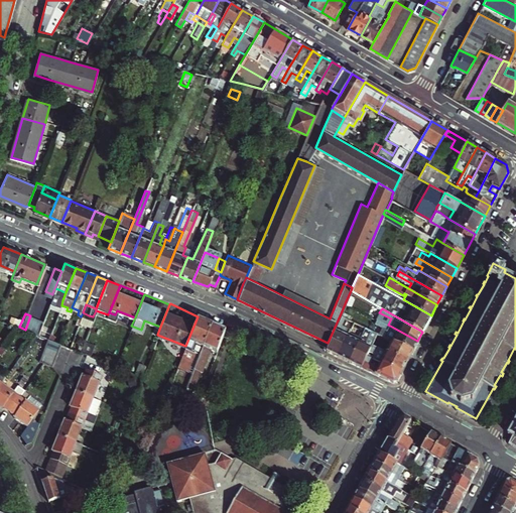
[(326,348),(338,354),(347,334),(340,331),(346,316),(341,313),(328,343),(326,348)]
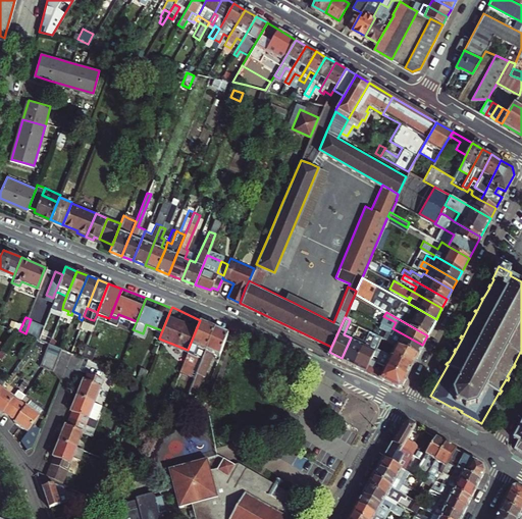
[(37,321),(31,319),(25,333),(31,335),(37,321)]
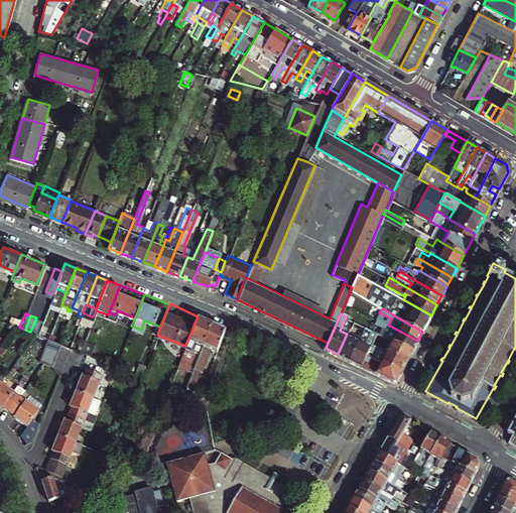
[(200,352),(212,323),(198,316),(185,346),(181,356),(177,366),(187,369),(196,350),(200,352)]
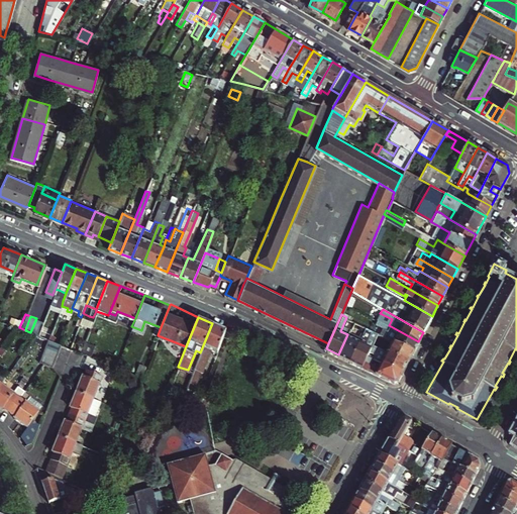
[(42,321),(36,318),(30,332),(33,333),(36,334),(42,321)]
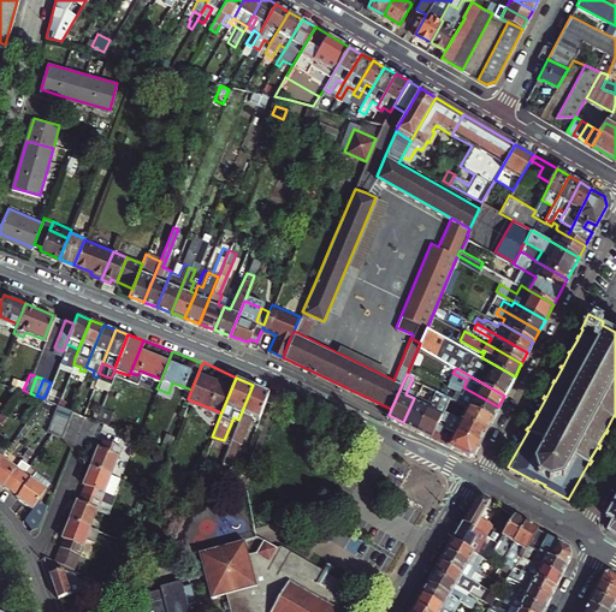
[(493,416),(498,406),(463,387),(449,379),(446,385),(461,392),(457,399),(462,402),(493,416)]
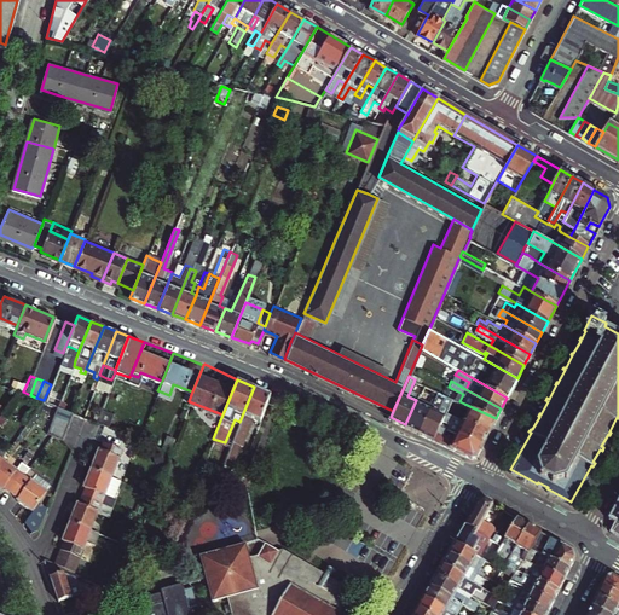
[(416,400),(405,424),(418,431),(429,407),(423,404),(431,387),(424,384),(416,400)]
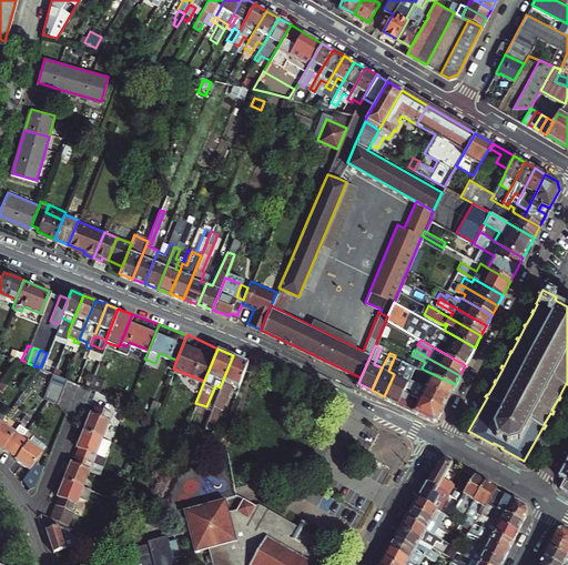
[(249,362),(233,355),(220,387),(208,417),(215,421),(221,407),(223,407),(233,383),(239,385),(249,362)]
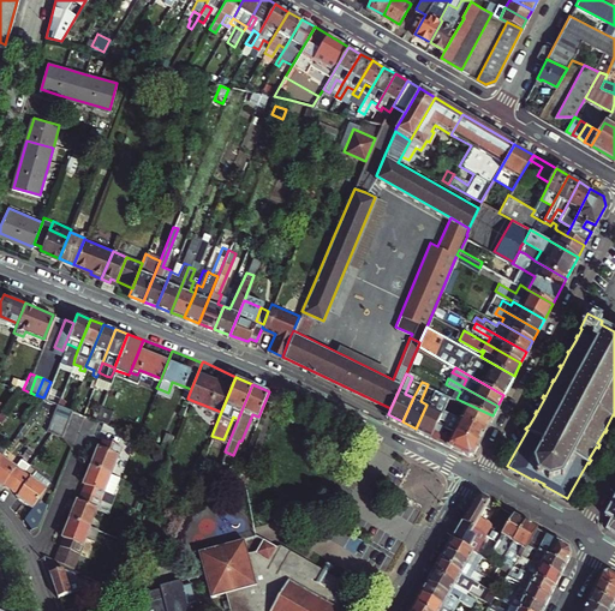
[(430,435),(436,420),(439,415),(441,412),(434,408),(442,391),(435,388),(427,405),(416,429),(430,435)]
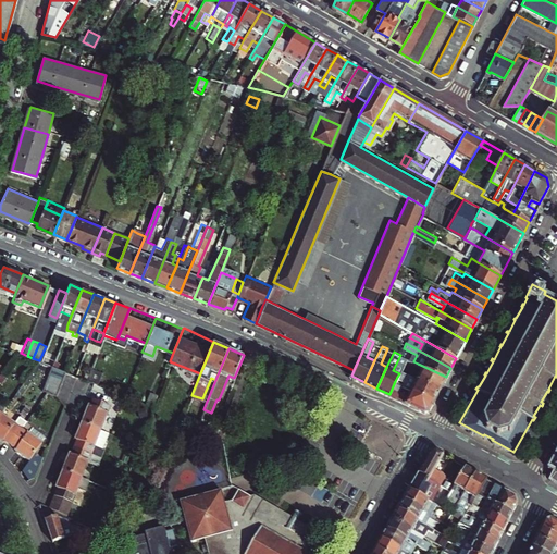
[(404,362),(400,369),(440,389),(446,377),(418,364),(416,368),(404,362)]
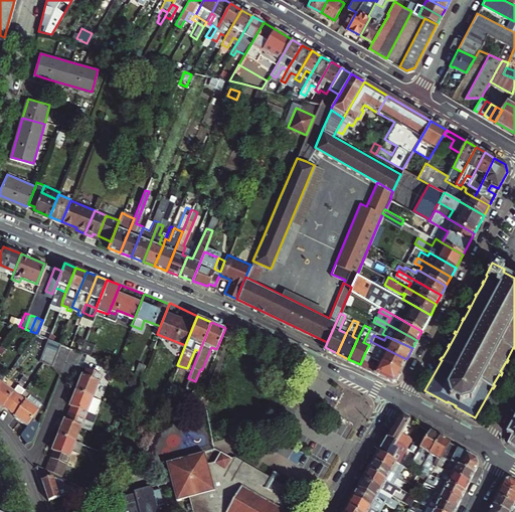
[(59,342),(47,337),(46,337),(43,344),(56,350),(59,342)]
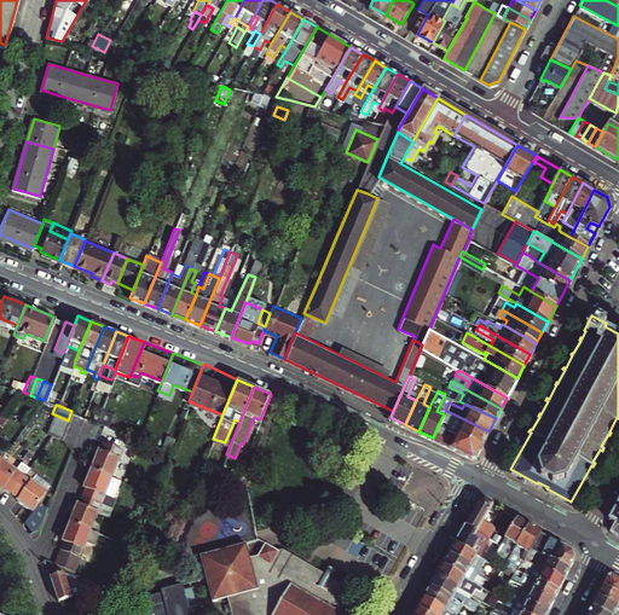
[(106,424),(111,411),(102,406),(96,421),(106,424)]
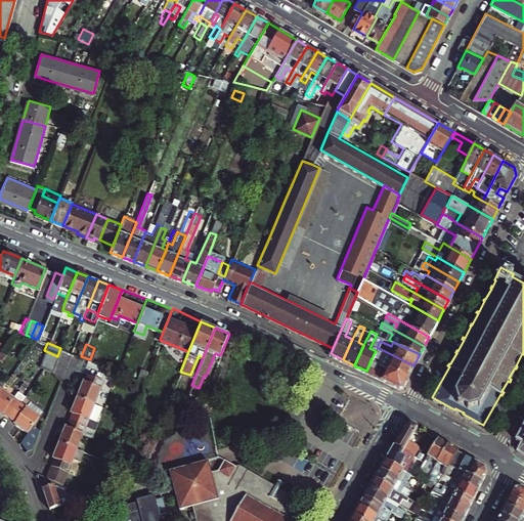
[(413,365),(377,347),(376,351),(374,354),(384,358),(382,363),(387,365),(407,376),(413,365)]
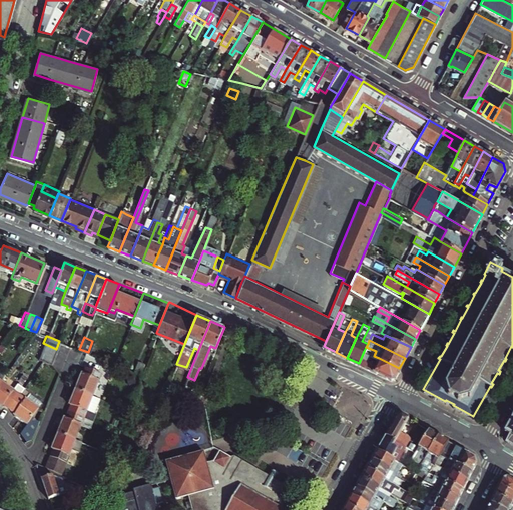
[(56,349),(43,343),(41,350),(54,355),(56,349)]
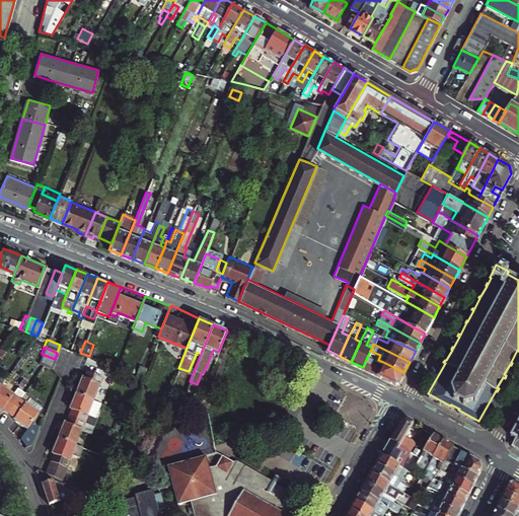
[(55,359),(42,354),(39,361),(52,367),(55,359)]
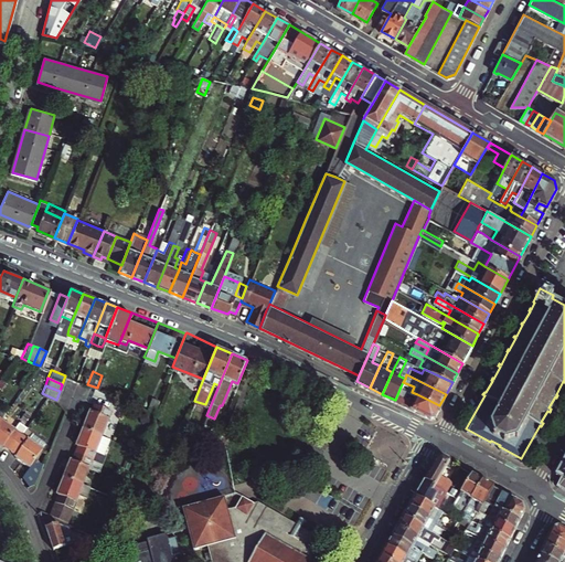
[(439,405),(417,394),(415,399),(407,394),(408,390),(401,386),(395,400),(428,416),(434,415),(439,405)]
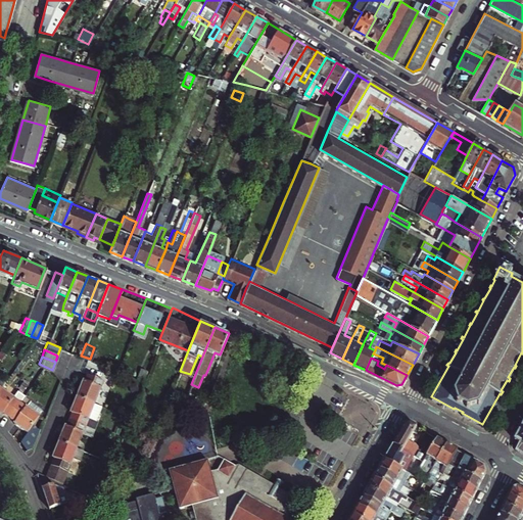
[(143,379),(147,369),(140,366),(136,377),(143,379)]
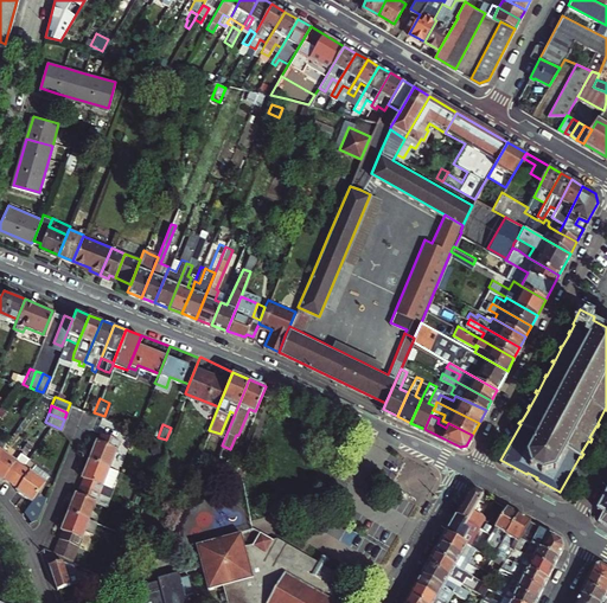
[(95,438),(89,456),(108,464),(119,438),(101,431),(97,440),(95,438)]
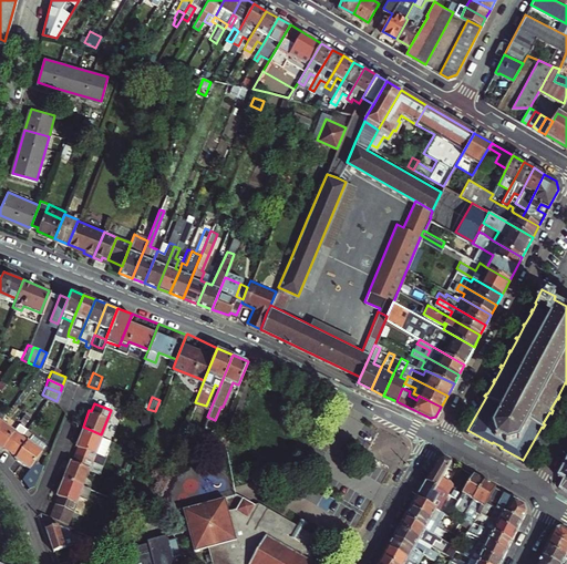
[(1,419),(0,420),(0,445),(2,448),(3,447),(9,451),(21,433),(26,427),(19,422),(13,429),(1,419)]
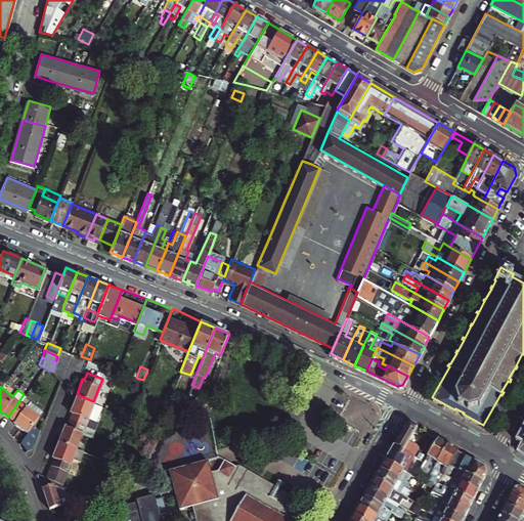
[(182,407),(186,398),(172,392),(168,402),(182,407)]
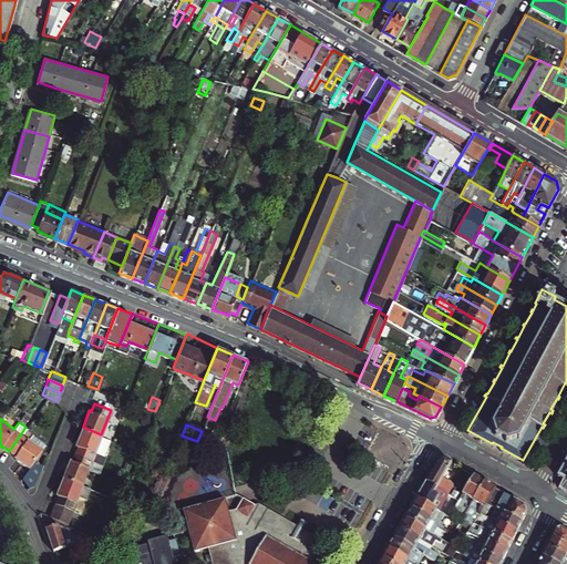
[(26,427),(21,433),(28,439),(32,432),(26,427)]
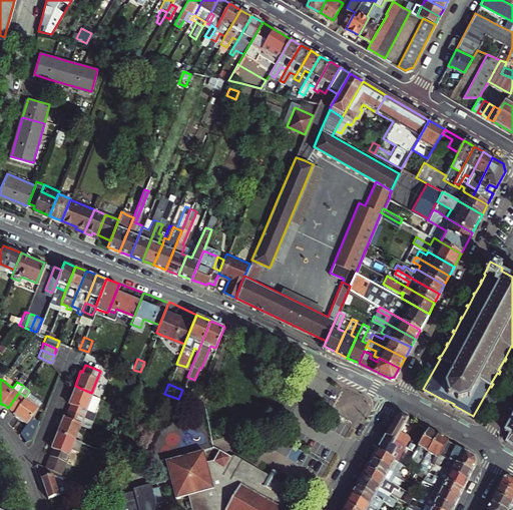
[(98,395),(91,393),(75,386),(68,402),(70,403),(67,409),(83,415),(91,418),(98,395)]
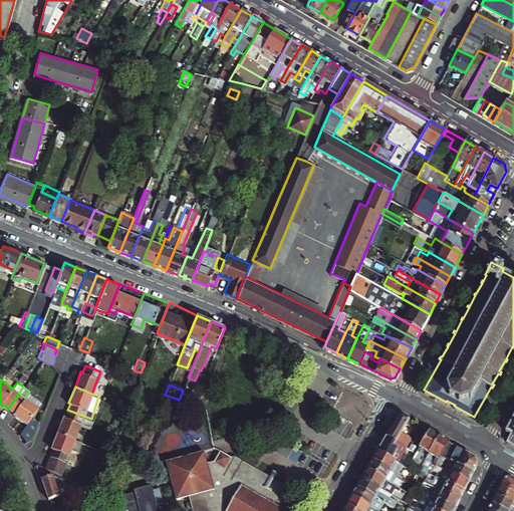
[(25,398),(19,393),(8,409),(14,413),(13,414),(26,423),(41,401),(29,392),(25,398)]
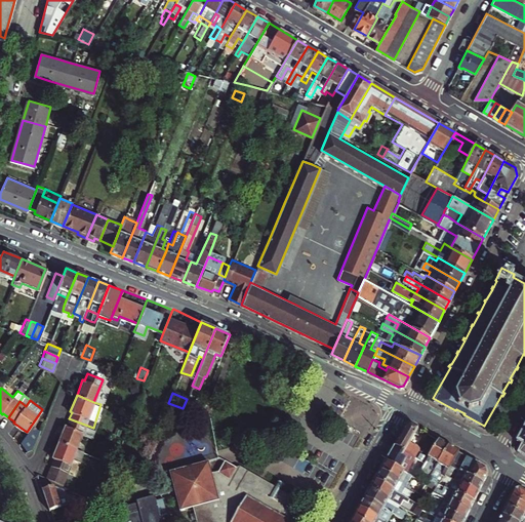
[(93,428),(85,425),(69,418),(67,425),(65,425),(58,441),(76,447),(82,431),(90,435),(93,428)]
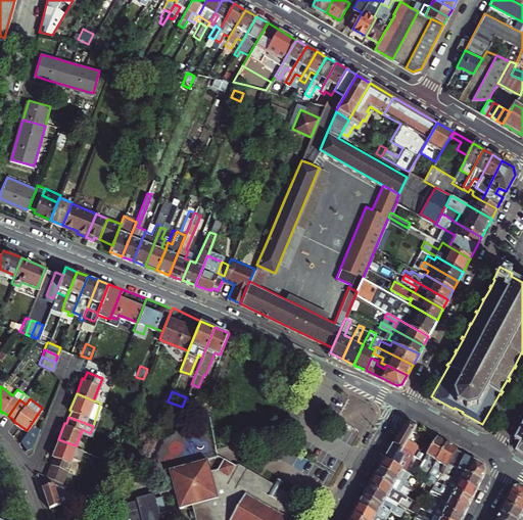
[(403,421),(391,441),(411,453),(417,442),(407,437),(412,429),(415,431),(418,425),(409,419),(403,421)]
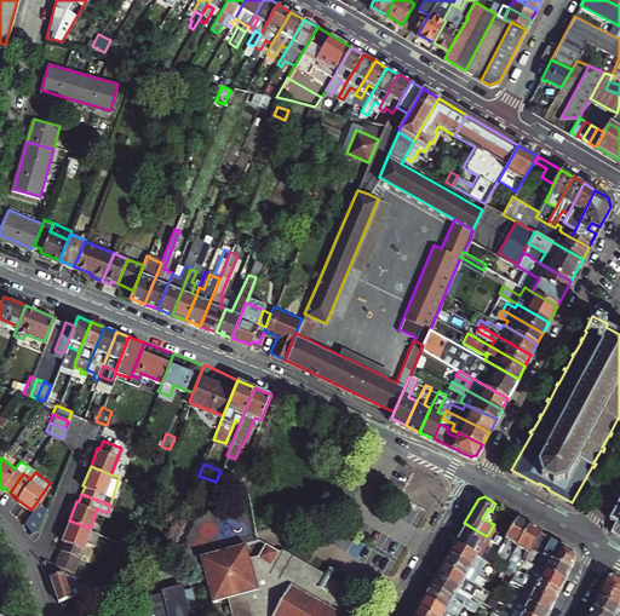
[(528,523),(516,516),(503,537),(507,541),(500,553),(507,557),(510,552),(528,523)]
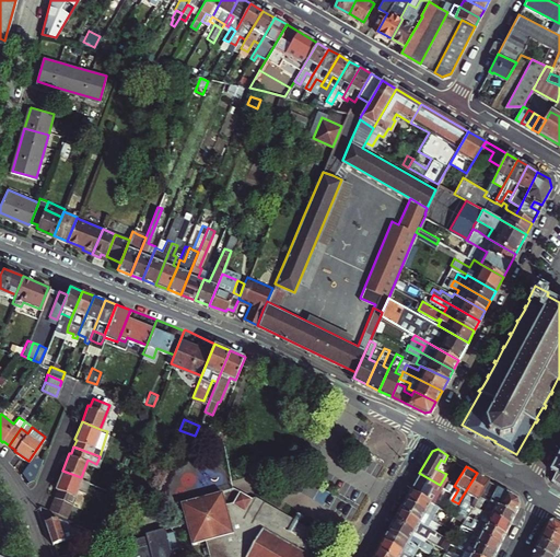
[(84,491),(89,480),(81,477),(62,471),(56,487),(57,488),(48,508),(66,517),(77,488),(84,491)]
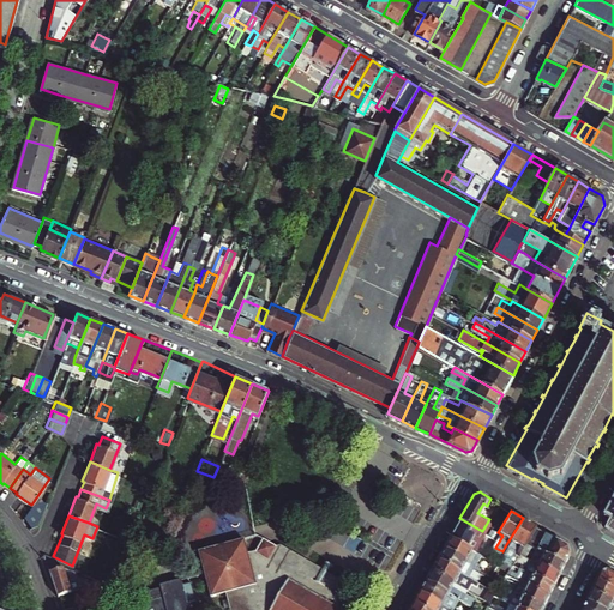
[(482,531),(459,518),(450,536),(471,548),(482,531)]
